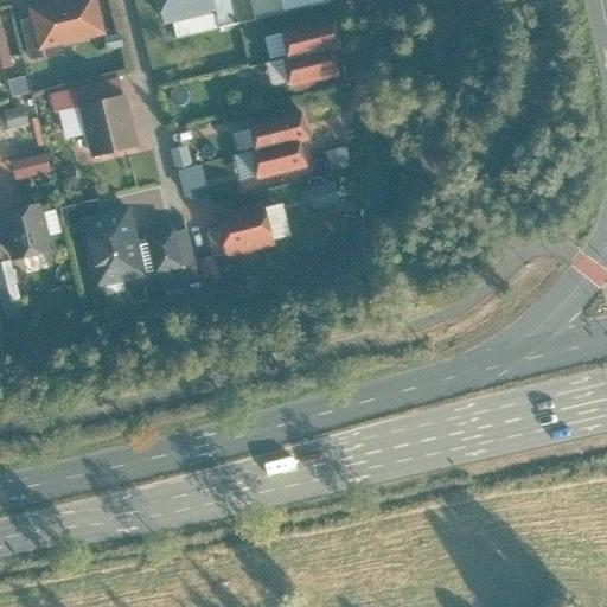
[(95,0),(55,0),(27,6),(30,17),(38,50),(103,34),(95,0)]
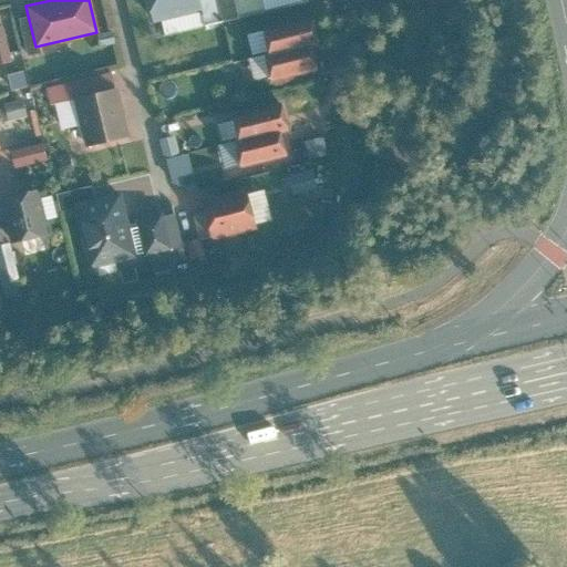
[(146,0),(152,22),(199,11),(197,0),(146,0)]
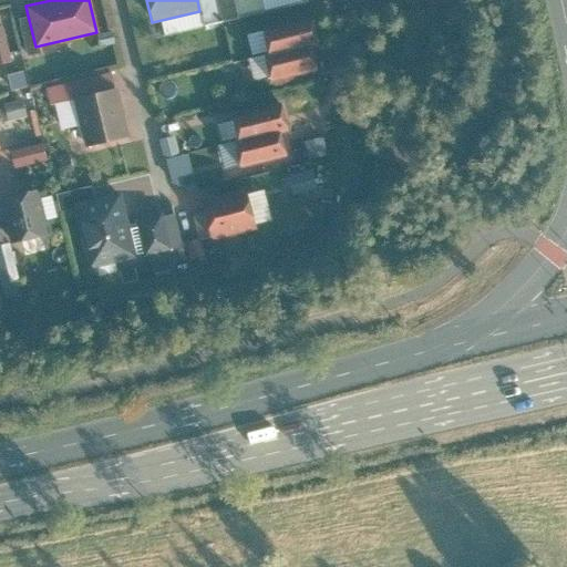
[(197,0),(199,11),(203,26),(234,18),(229,0),(197,0)]
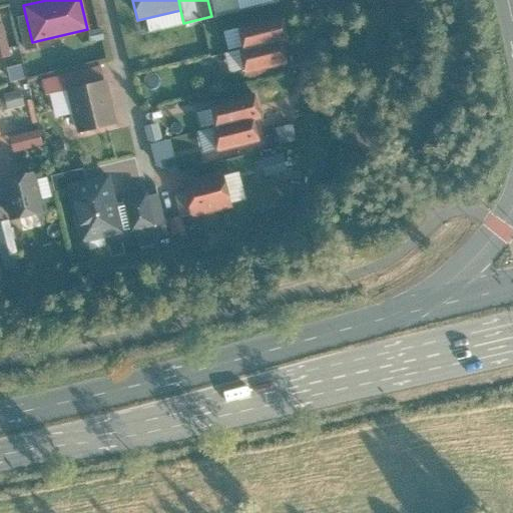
[(340,9),(330,7),(328,20),(338,21),(340,9)]
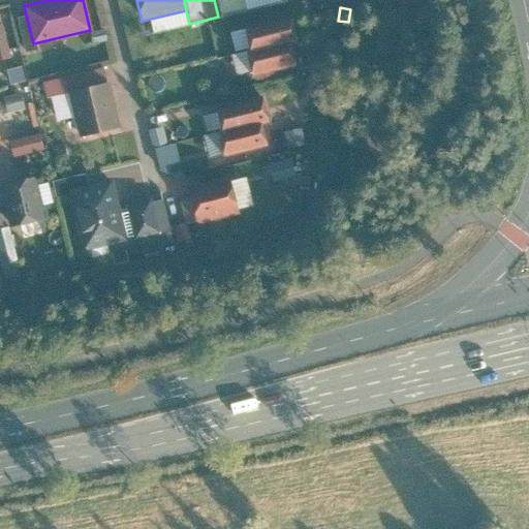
[(33,43),(26,14),(17,16),(25,52),(34,50),(33,43)]
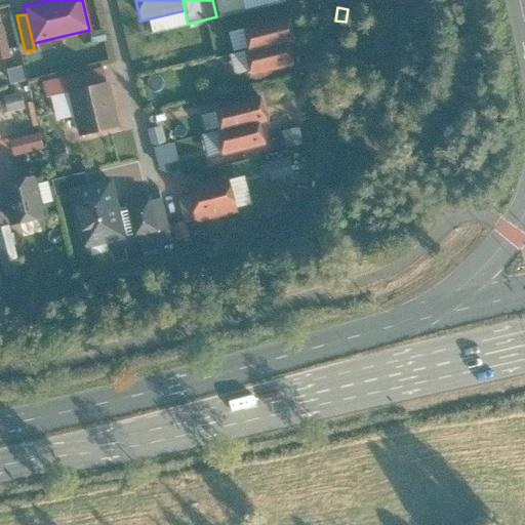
[(242,28),(247,50),(287,40),(294,39),(289,16),(242,28)]
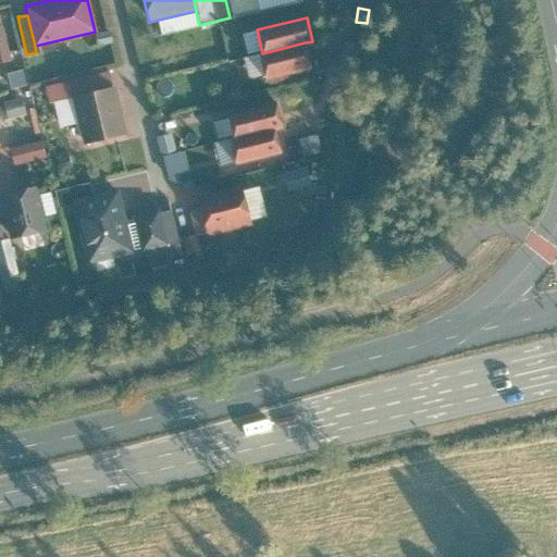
[(0,62),(10,60),(2,26),(0,26),(0,62)]
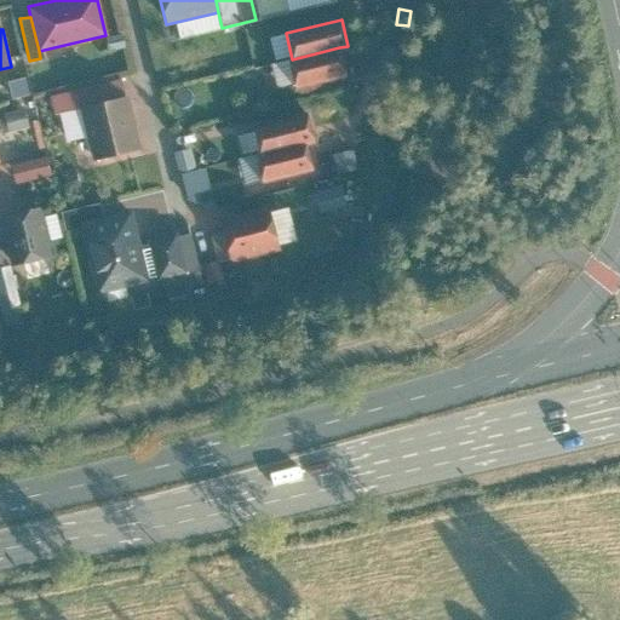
[(402,49),(389,45),(385,56),(399,61),(402,49)]
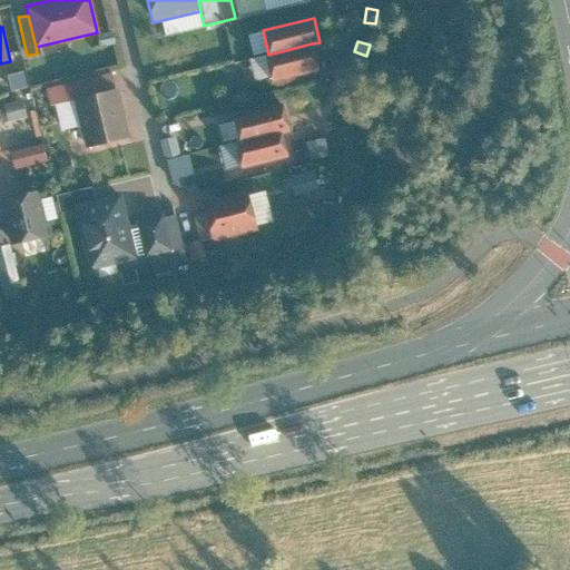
[(268,55),(265,56),(269,76),(317,64),(314,52),(312,43),(268,55)]
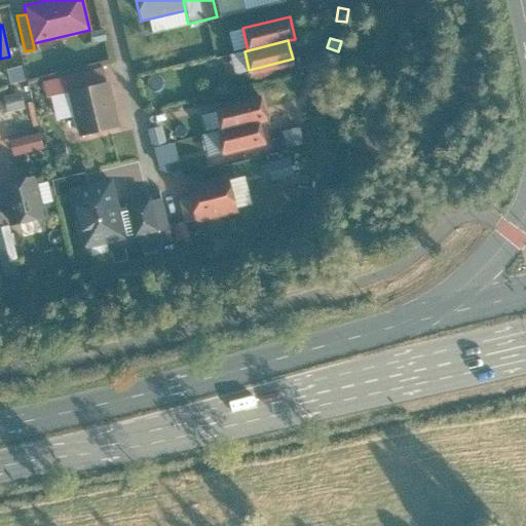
[(21,66),(5,69),(8,82),(24,79),(21,66)]
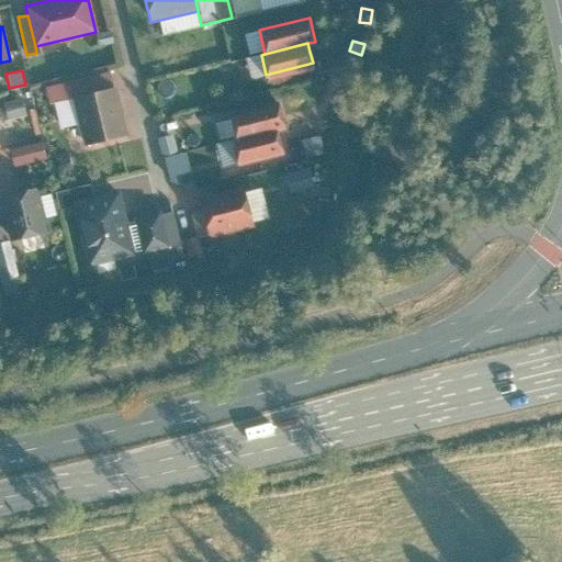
[(126,134),(114,86),(71,97),(83,144),(126,134)]
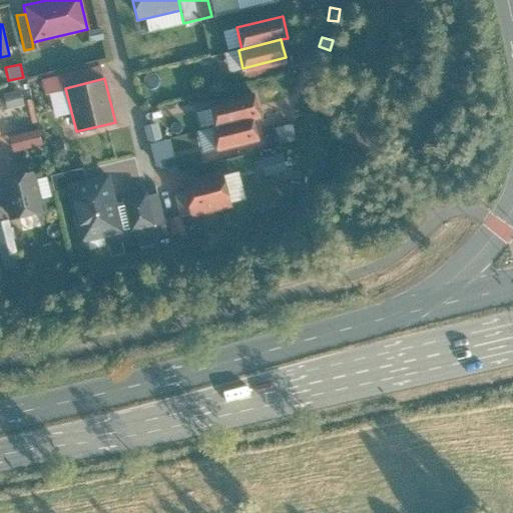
[(27,94),(17,86),(9,95),(20,104),(27,94)]
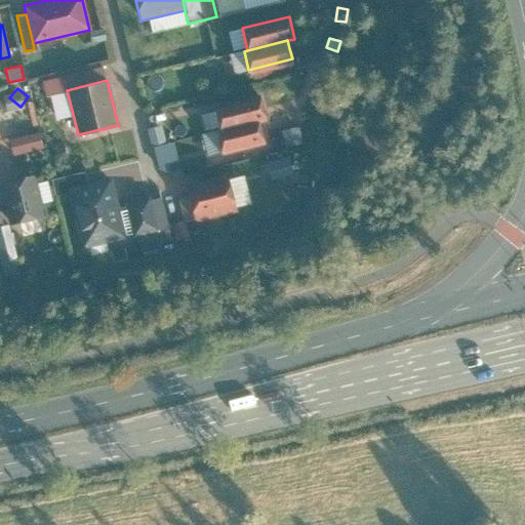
[(259,95),(213,108),(219,129),(259,119),(266,118),(259,95)]
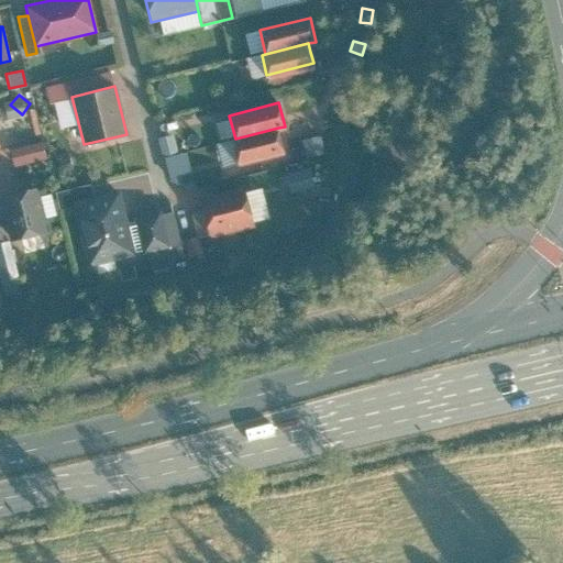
[(238,165),(285,154),(278,128),(235,139),(231,140),(238,165)]
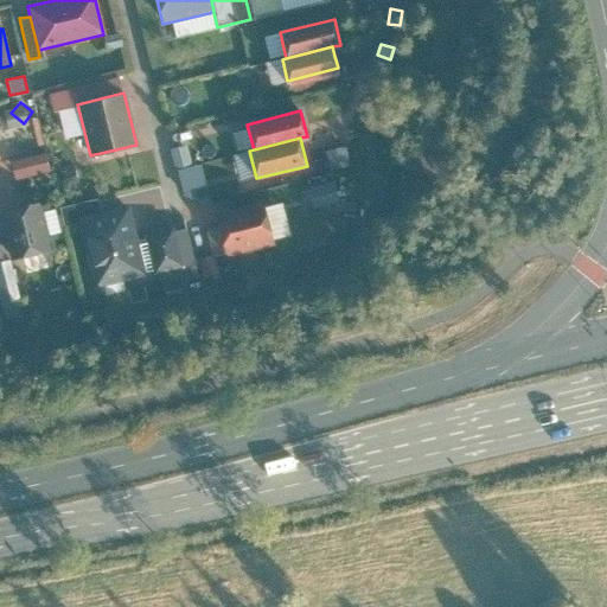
[(340,148),(328,153),(334,168),(346,164),(340,148)]
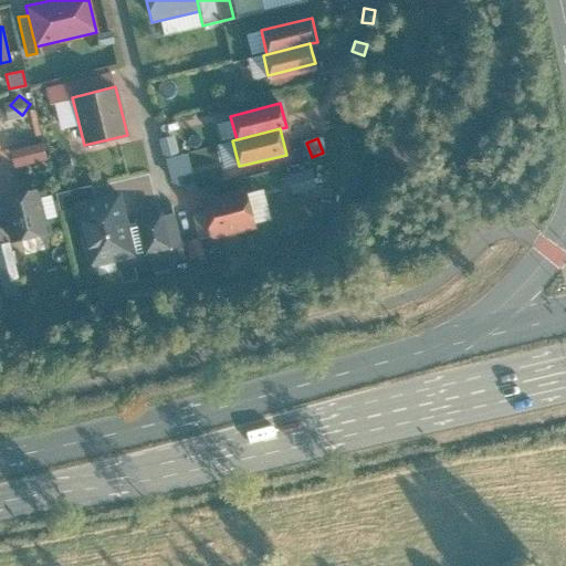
[(41,140),(10,149),(14,166),(45,158),(41,140)]
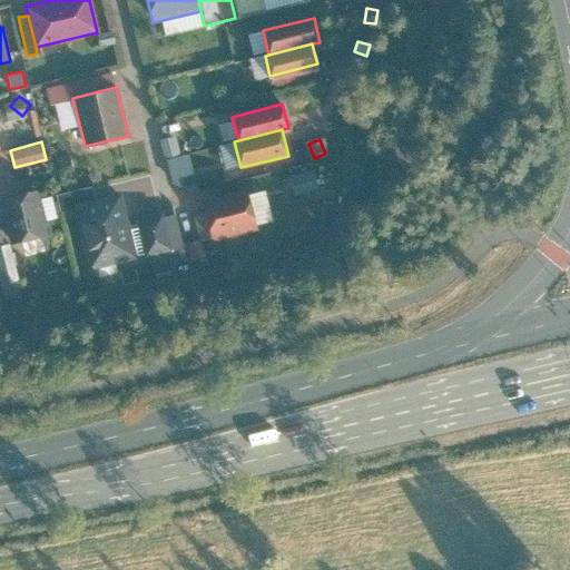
[(74,204),(94,199),(90,186),(56,195),(58,207),(74,204)]
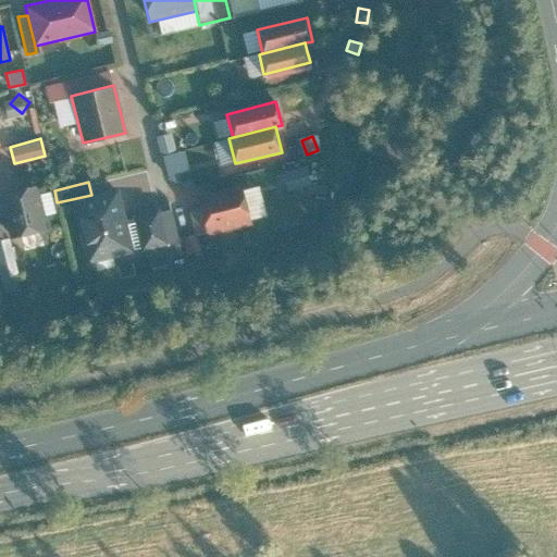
[(46,227),(36,185),(0,194),(0,208),(8,237),(46,227)]
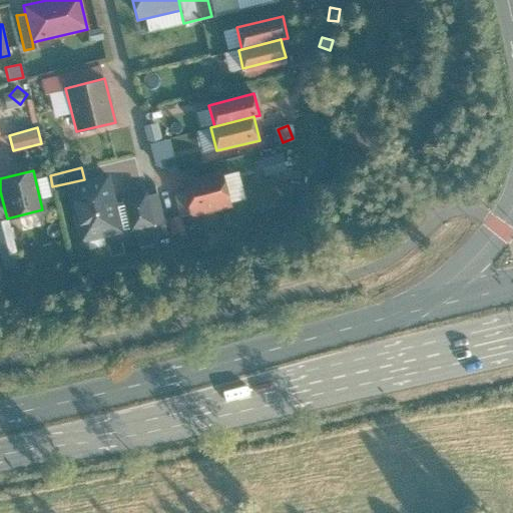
[(221,171),(182,180),(190,216),(230,207),(221,171)]
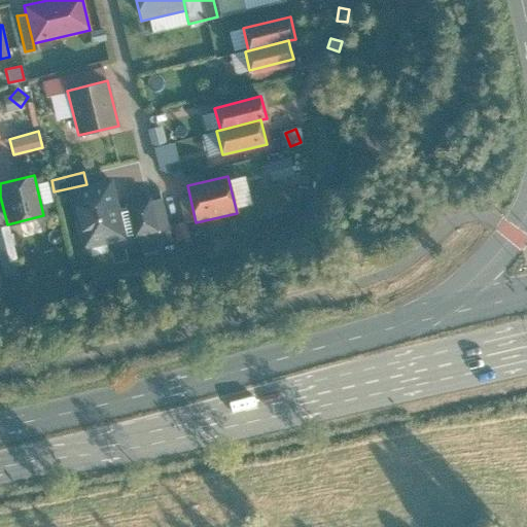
[(86,184),(68,188),(82,249),(106,244),(107,251),(127,247),(111,178),(86,184)]
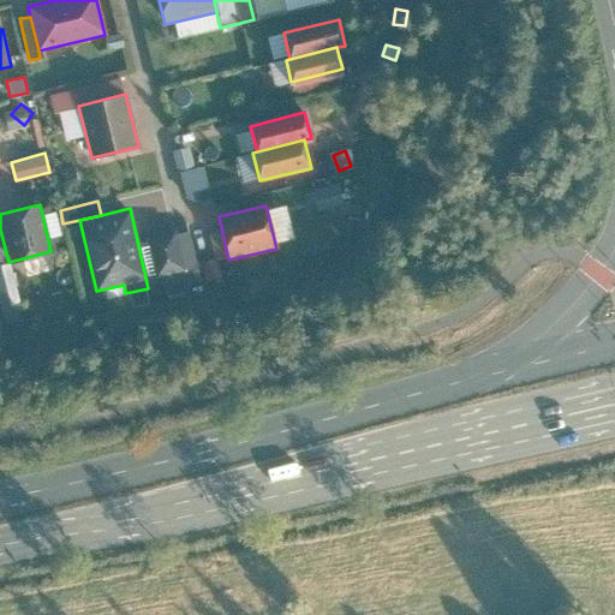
[(216,218),(198,222),(204,246),(222,242),(216,218)]
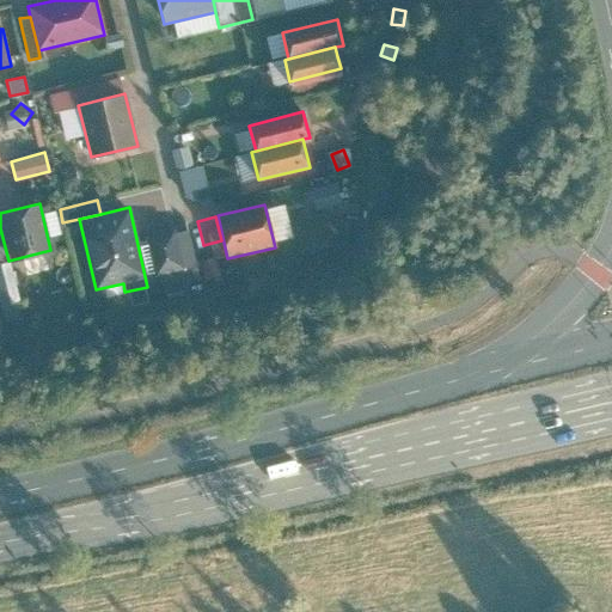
[(187,230),(147,239),(157,276),(196,267),(187,230)]
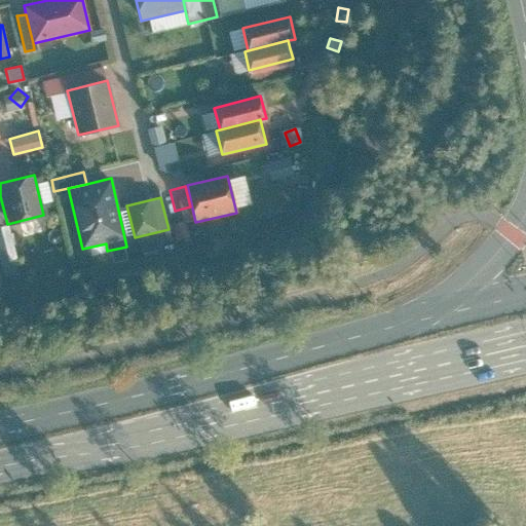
[(7,226),(0,227),(0,262),(15,259),(7,226)]
